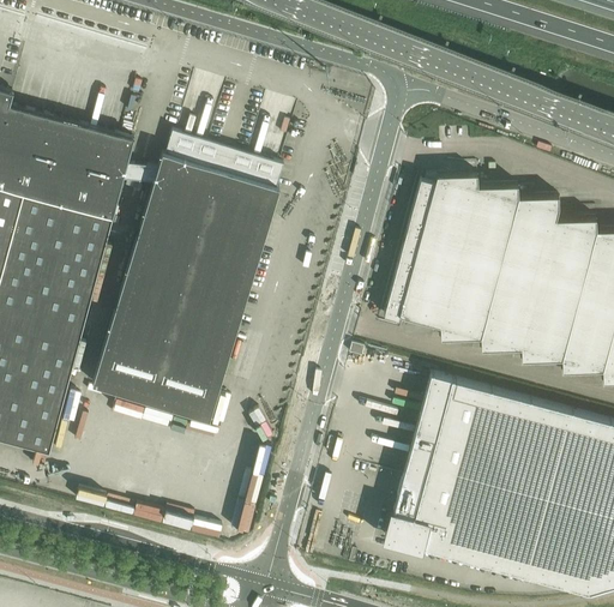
[(0,142),(10,108),(13,95),(0,91),(0,142)]
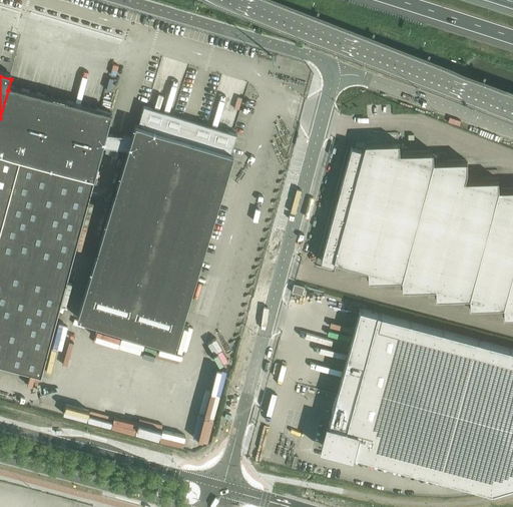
[(111,118),(8,90),(0,118),(0,369),(41,380),(102,152),(128,154),(132,142),(106,139),(111,118)]
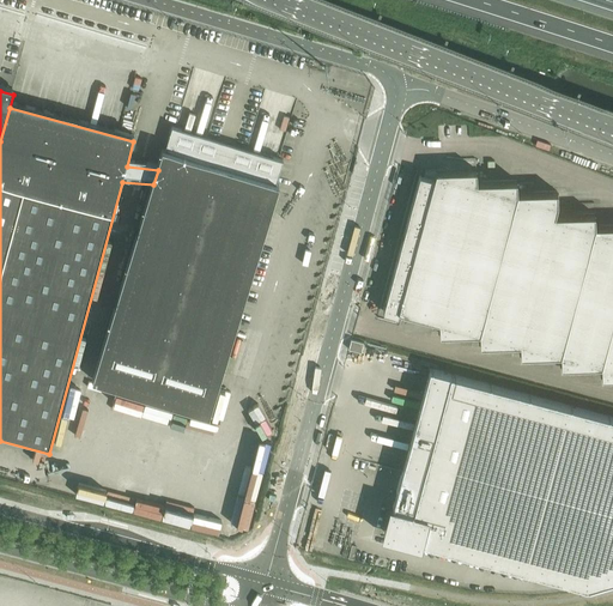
[(275,189),(283,165),(171,132),(164,156),(163,156),(162,156),(158,170),(153,185),(92,387),(208,422),(275,202),(279,191),(275,189)]
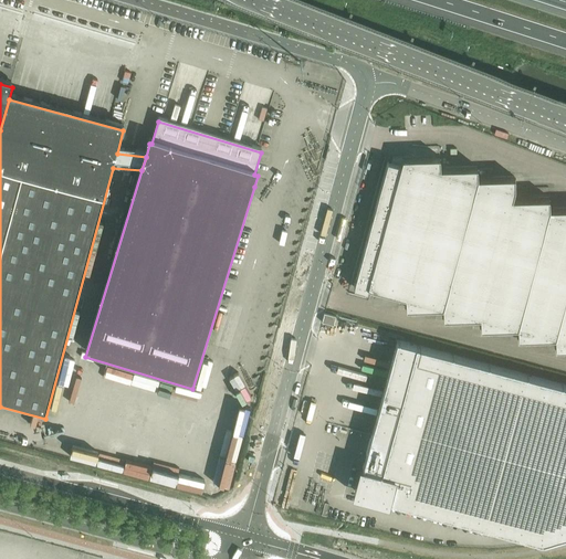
[(565,214),(549,215),(548,203),(512,206),(515,194),(514,183),(478,185),(477,173),(440,175),(440,162),(392,165),(391,169),(388,168),(354,293),(367,297),(368,293),(406,303),(406,315),(443,313),(443,325),(480,324),(481,335),(517,334),(517,345),(555,344),(555,355),(565,354),(565,214)]
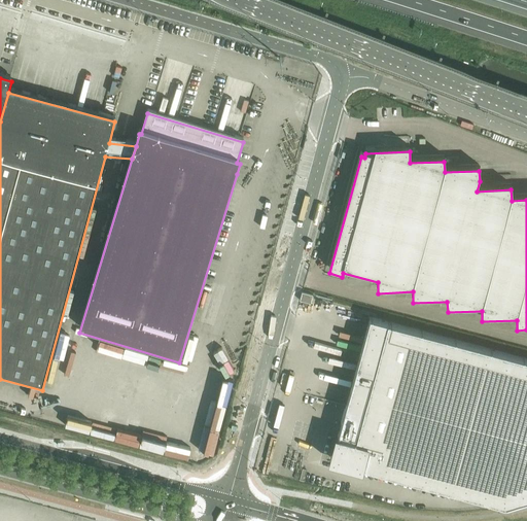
[(300,306),(311,309),(313,301),(302,298),(300,306)]
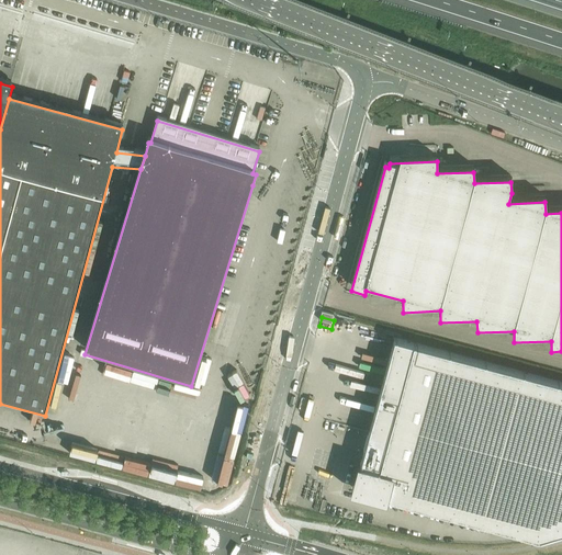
[(561,388),(394,344),(360,471),(358,471),(356,479),(358,480),(353,495),(368,498),(368,500),(385,506),(385,503),(538,544),(561,536),(561,388)]
